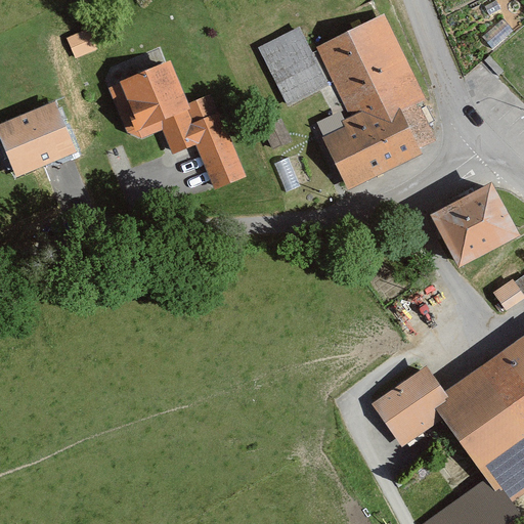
[(345,126),(322,137),(348,188),(423,151),(402,110),(426,97),(385,13),(316,46),(351,117),(342,121),(345,126)]
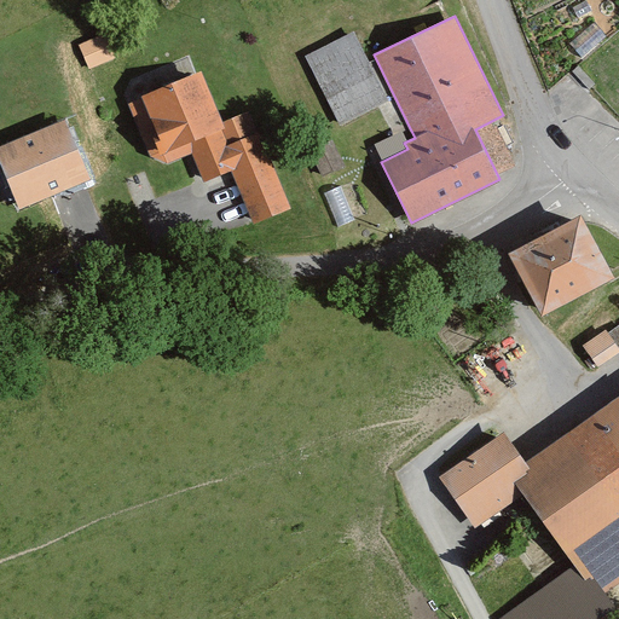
[(305,56),(340,125),(389,100),(353,30),(305,56)]
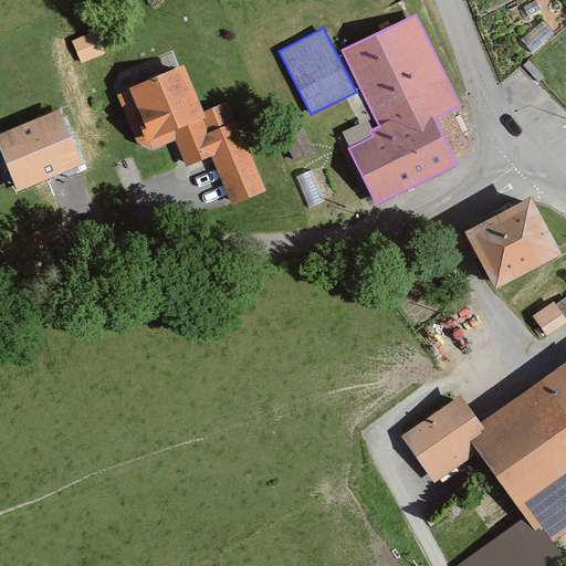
[(71,41),(82,63),(106,51),(96,30),(71,41)]
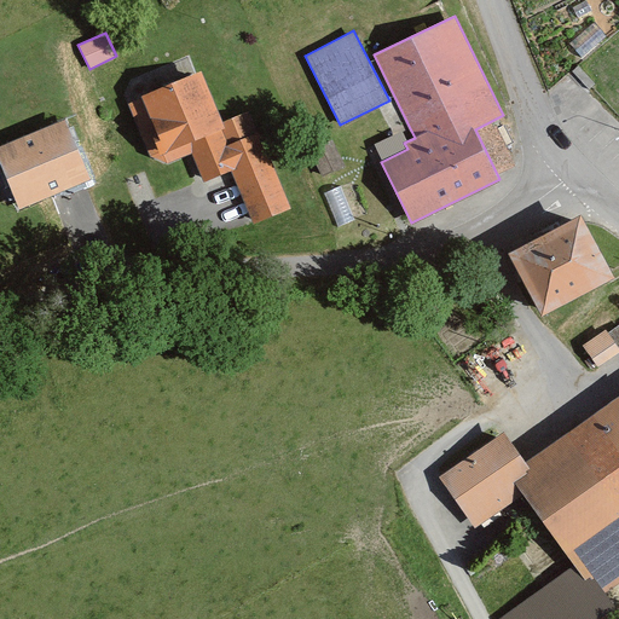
[(201,69),(142,93),(143,97),(128,103),(150,156),(168,163),(192,154),(203,181),(232,171),(253,224),(291,208),(252,110),(223,121),(201,69)]
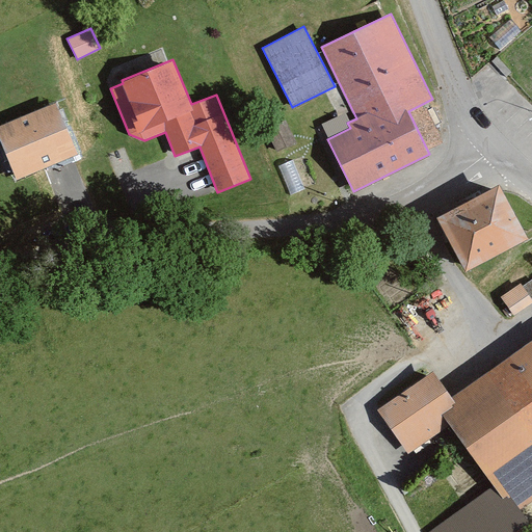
[(56,102),(0,126),(0,141),(17,180),(78,154),(56,102)]
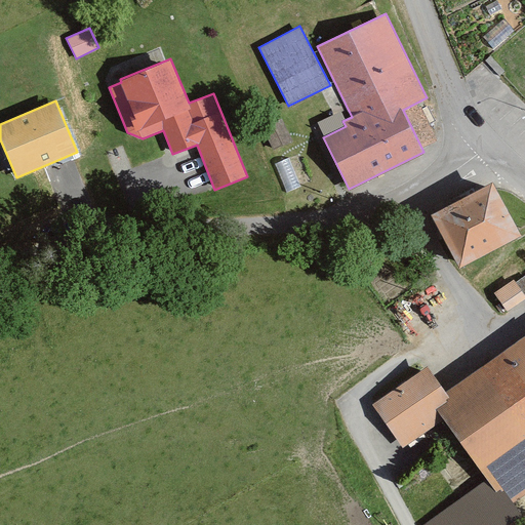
[(263,127),(274,149),(292,139),(282,118),(263,127)]
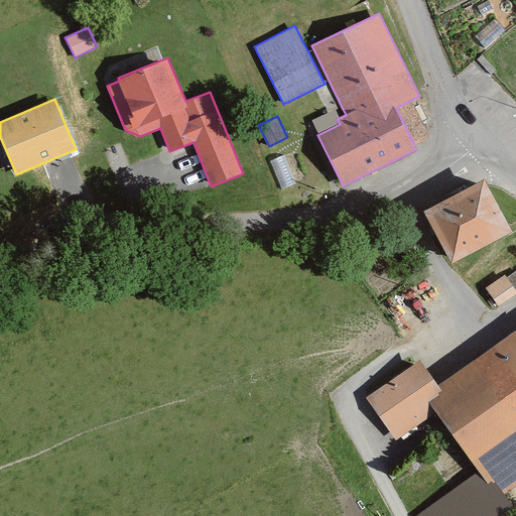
[(485,177),(423,210),(450,262),(512,230),(485,177)]
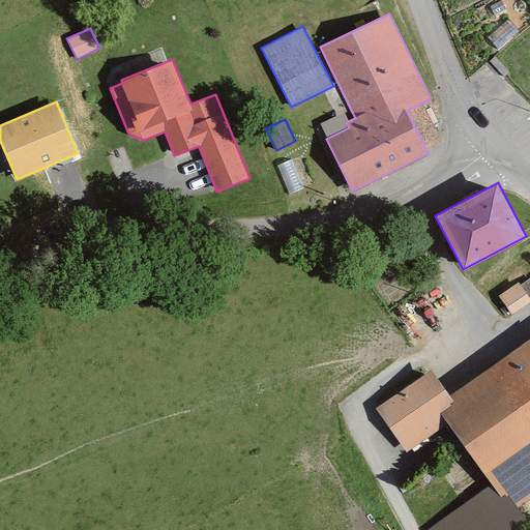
[(529,297),(519,282),(499,295),(512,314),(529,301),(529,297)]
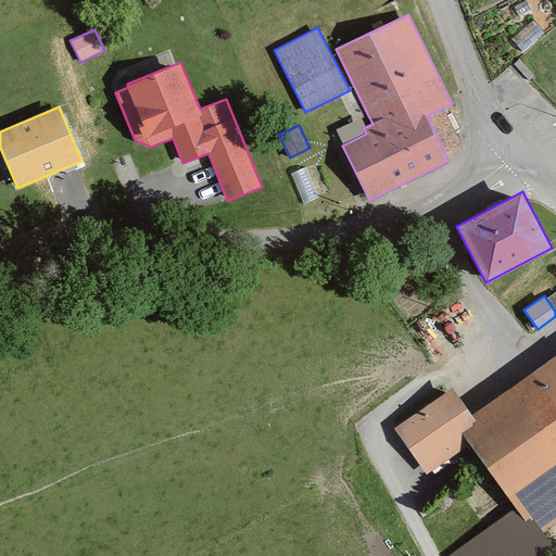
[(427,474),(470,443),(536,536),(555,522),(555,352),(470,412),(453,387),(394,427),(427,474)]
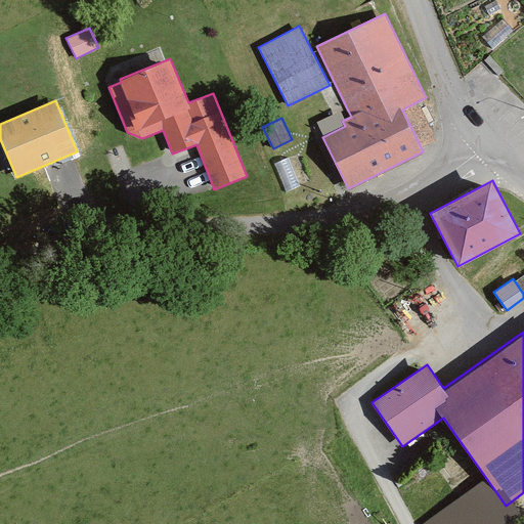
[(452,523),(496,523),(483,504),(452,523)]
